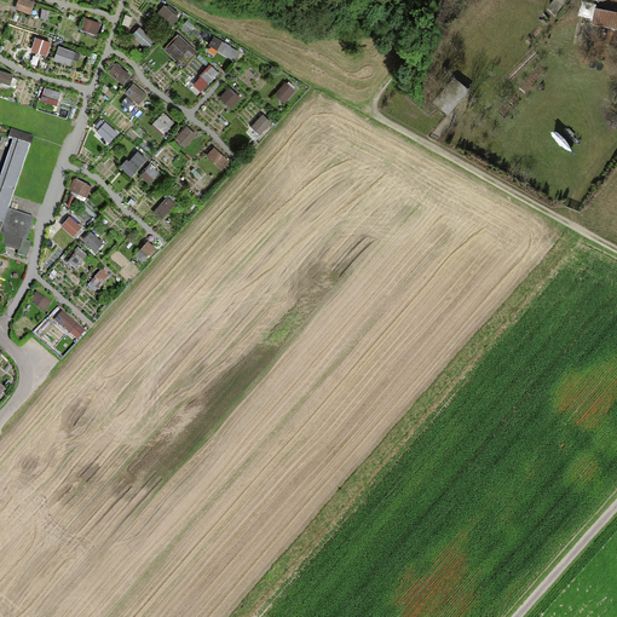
[(33,0),(17,0),(15,9),(30,13),(34,0),(33,0)]
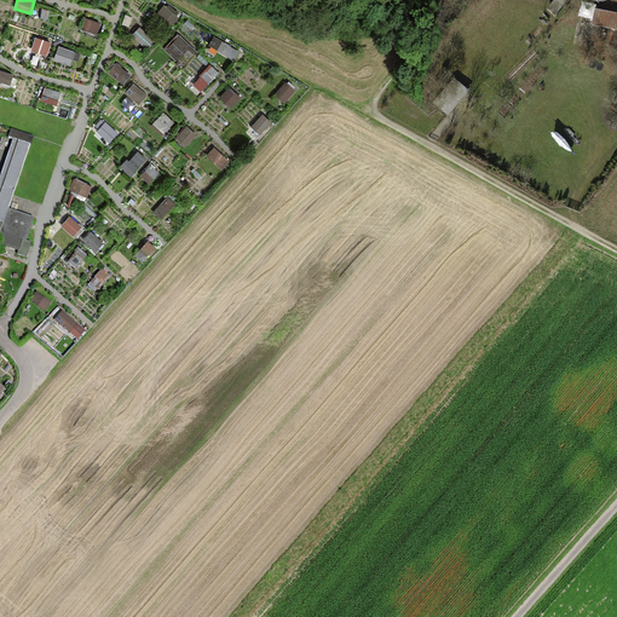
[(171,26),(178,16),(165,5),(156,15),(171,26)]
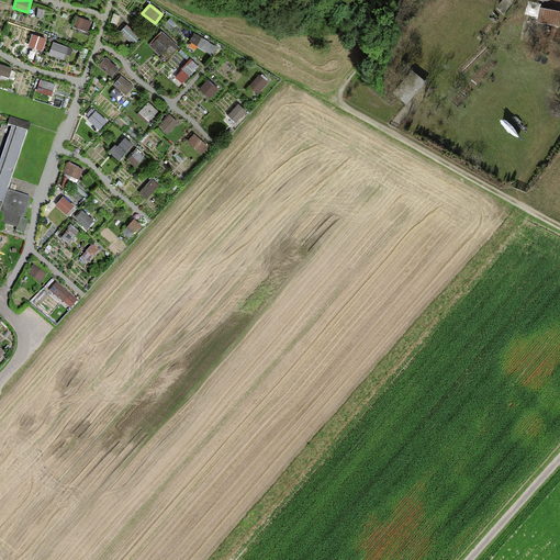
[(559,13),(538,10),(535,25),(559,29),(559,13)]
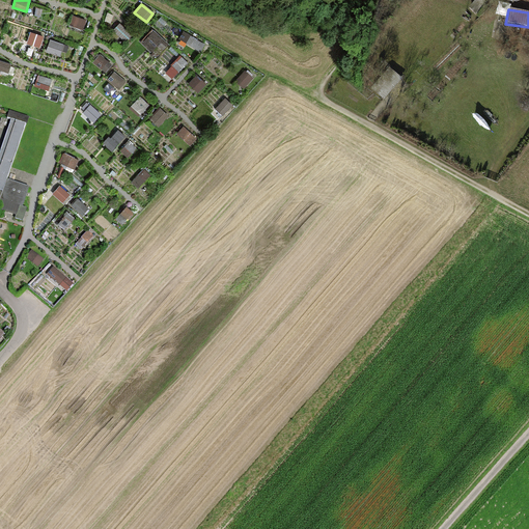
[(126,40),(132,33),(119,22),(113,29),(126,40)]
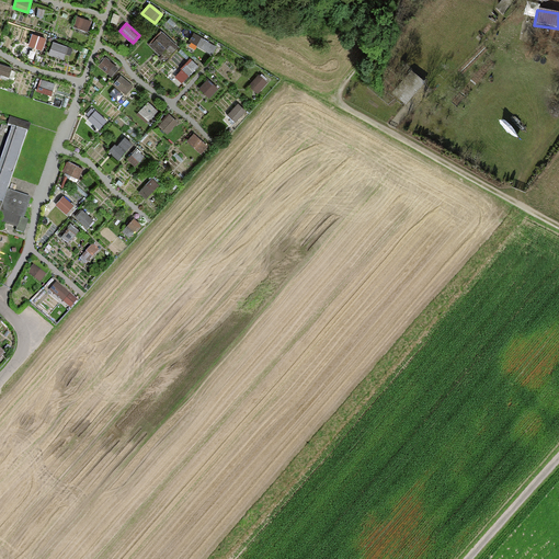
[(149,44),(160,55),(173,41),(162,30),(149,44)]
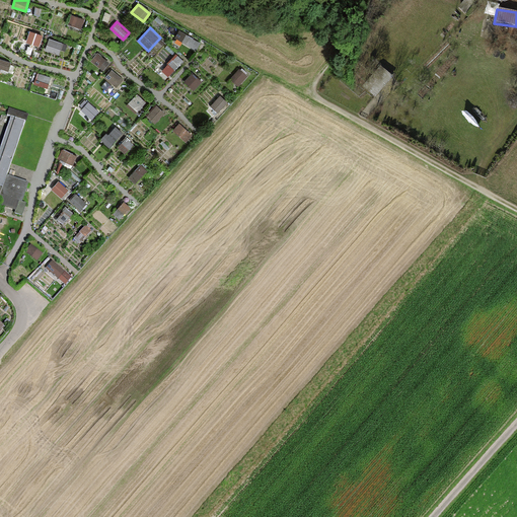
[(26,42),(40,46),(43,33),(30,29),(26,42)]
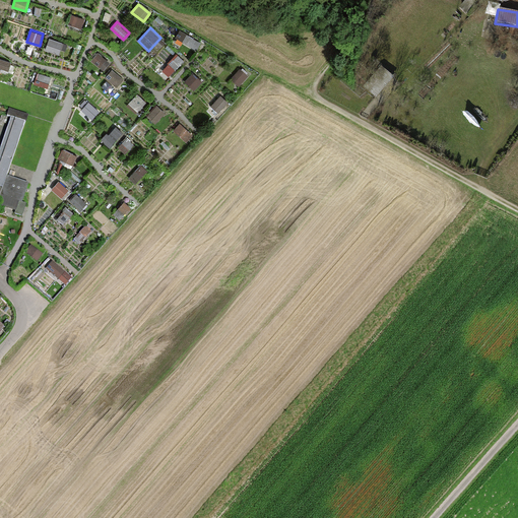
[(196,51),(200,43),(187,35),(182,43),(196,51)]
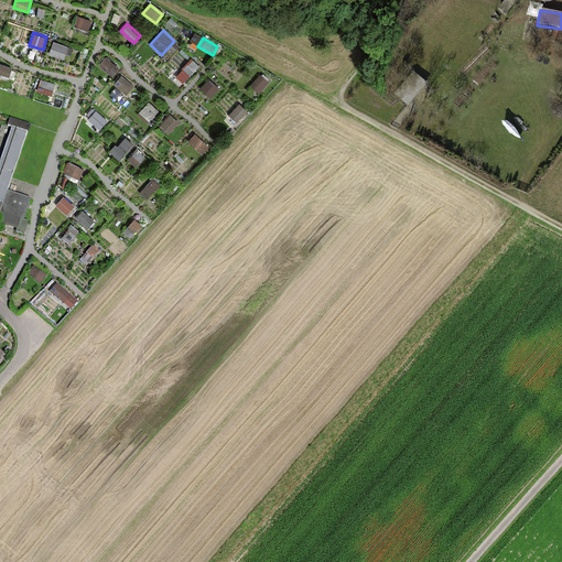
[(52,42),(50,56),(65,60),(67,44),(52,42)]
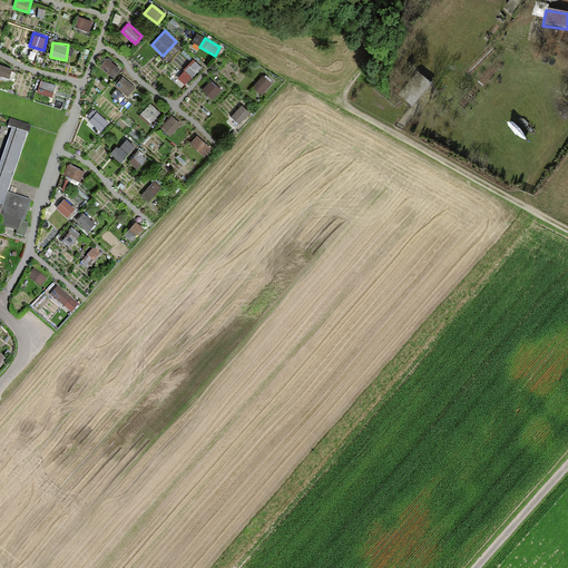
[(98,67),(114,78),(121,67),(106,57),(98,67)]
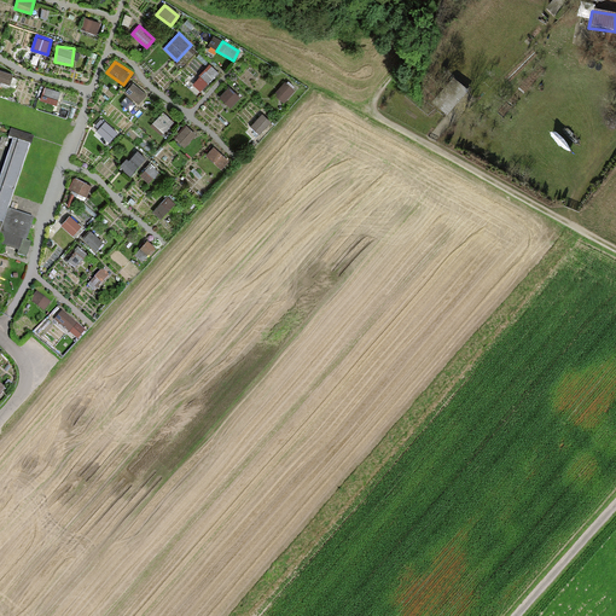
[(209,64),(193,85),(203,92),(219,71),(209,64)]
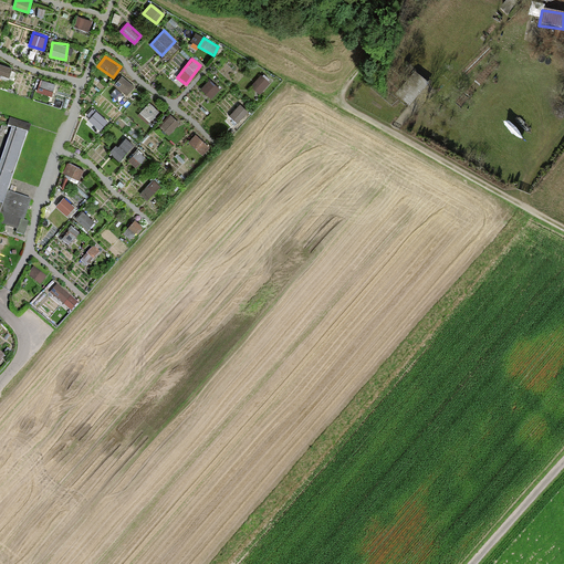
[(0,74),(9,77),(12,68),(0,63),(0,74)]
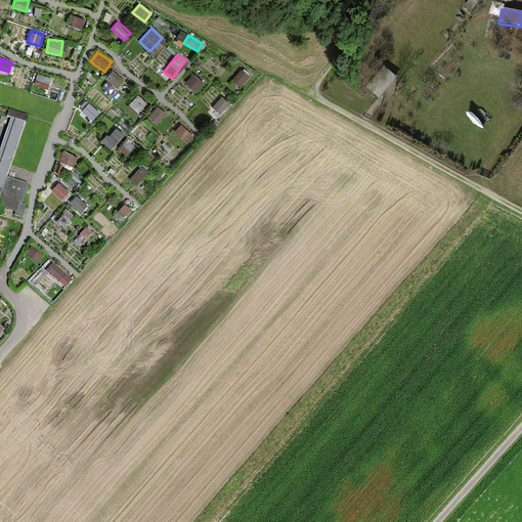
[(118,88),(124,78),(113,71),(106,81),(118,88)]
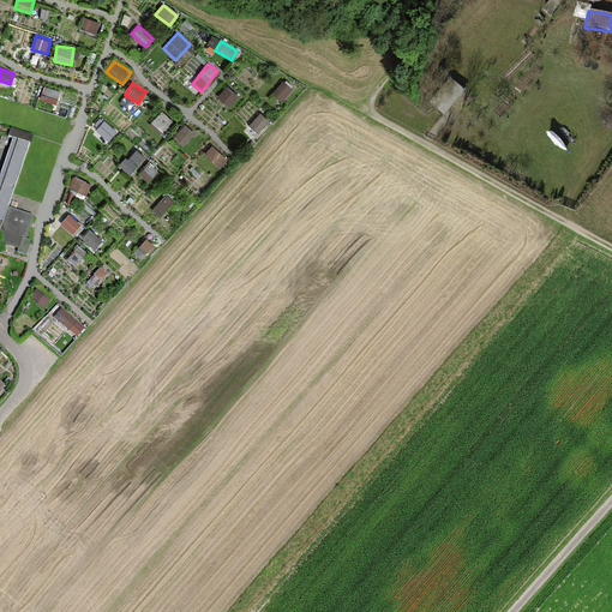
[(442,96),(431,111),(444,119),(463,93),(450,84),(442,96)]
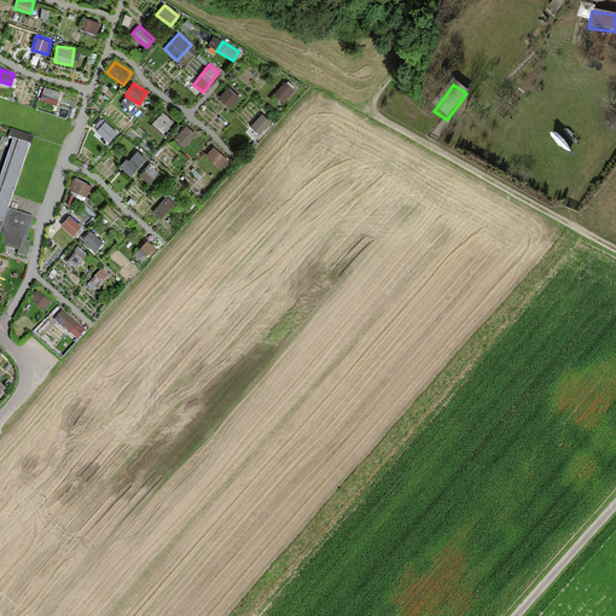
[(233,106),(240,94),(227,87),(220,99),(233,106)]
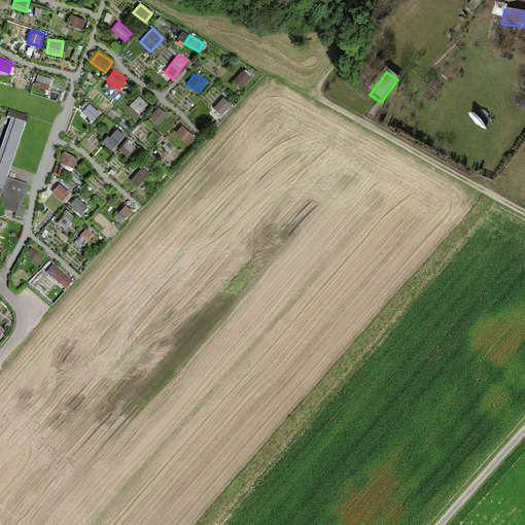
[(139,95),(129,106),(138,114),(148,103),(139,95)]
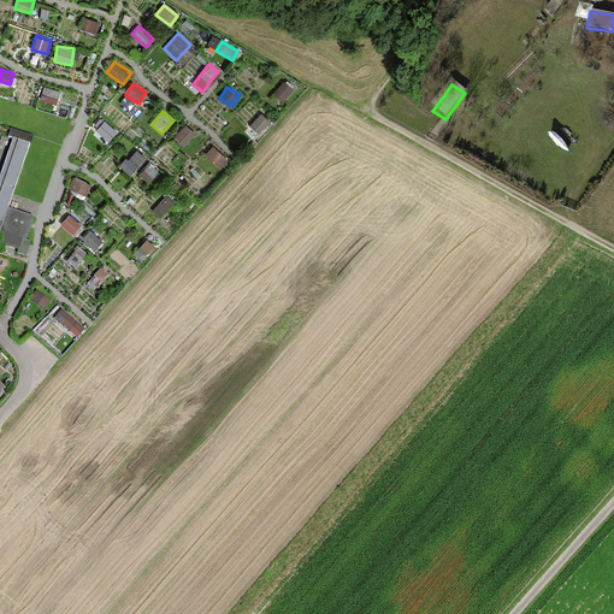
[(259,133),(270,119),(261,113),(251,125),(259,133)]
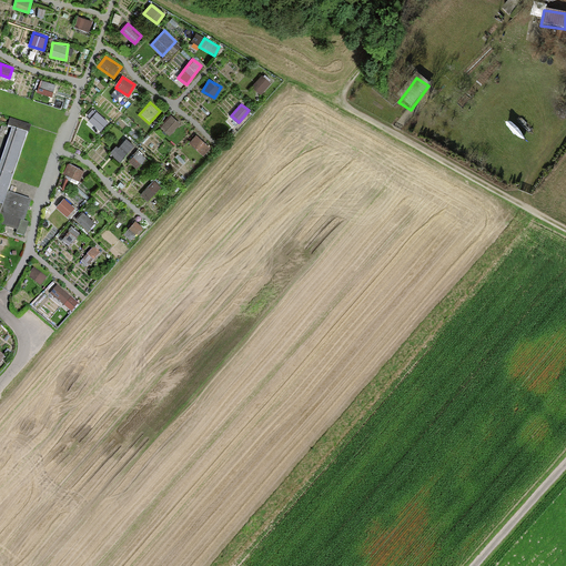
[(170,135),(181,122),(170,113),(160,127),(170,135)]
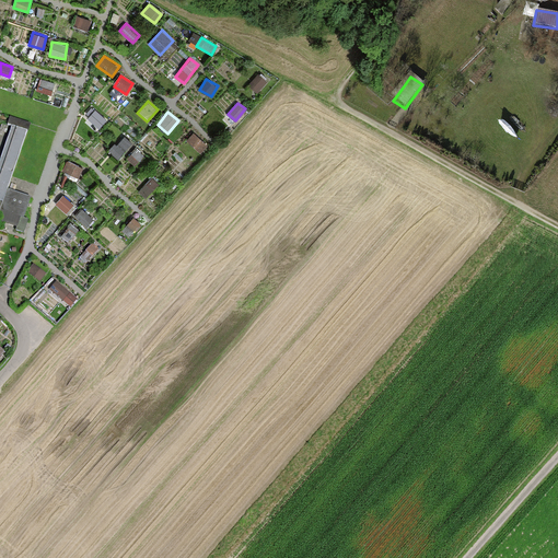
[(93,127),(103,118),(97,113),(88,120),(93,127)]
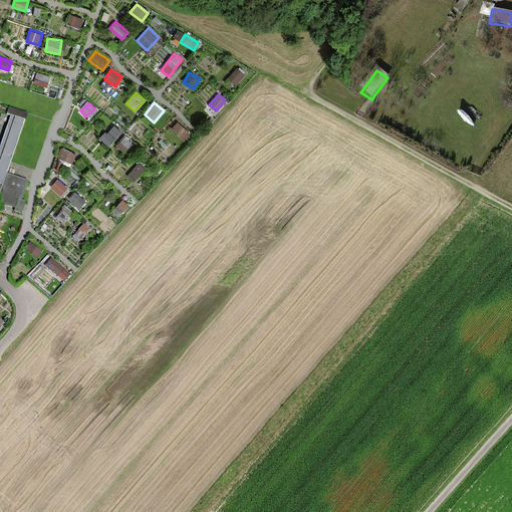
[(24,121),(10,116),(0,146),(0,206),(17,212),(26,183),(6,176),(10,164),(24,121)]
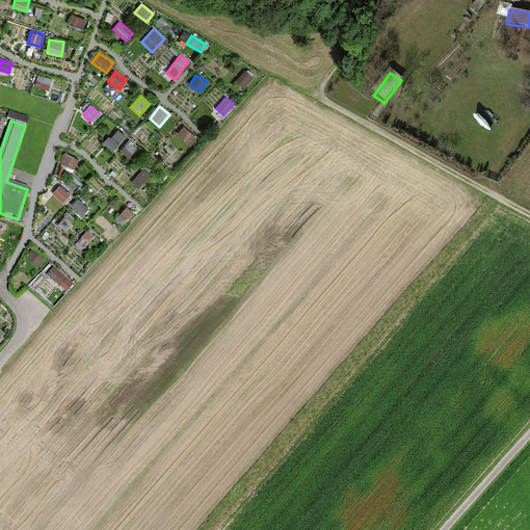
[(177,132),(190,144),(196,137),(184,125),(177,132)]
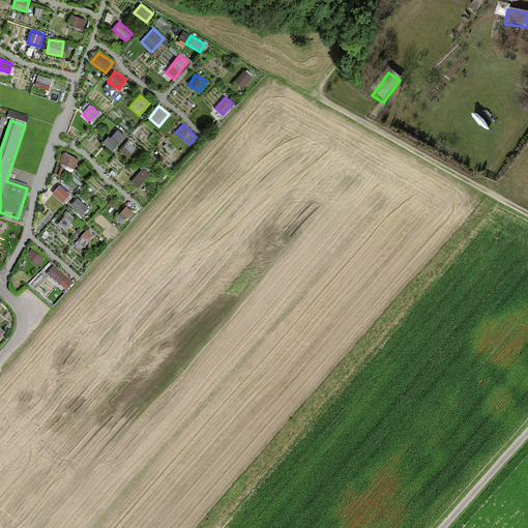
[(119,128),(104,142),(110,149),(125,136),(119,128)]
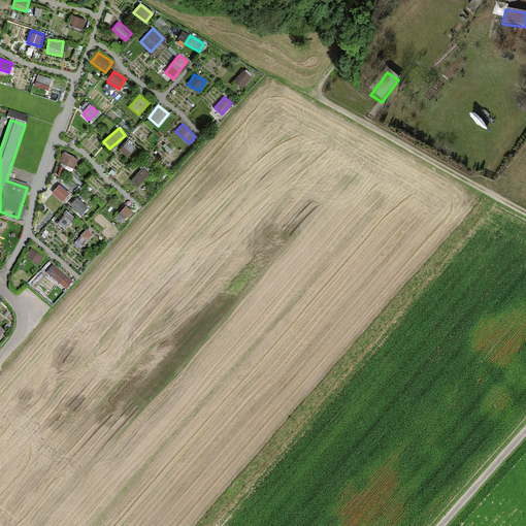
[(127,139),(120,153),(129,157),(135,143),(127,139)]
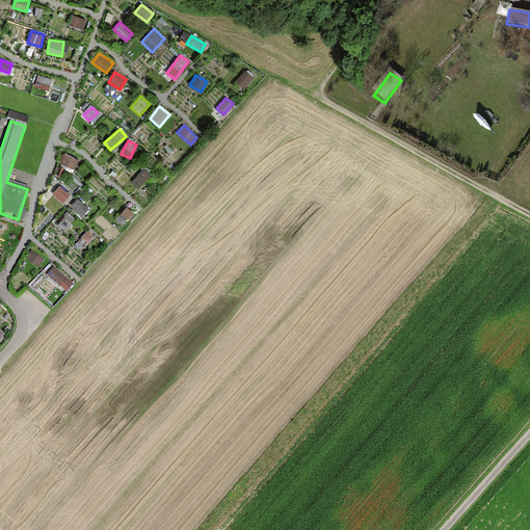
[(64,152),(59,162),(74,169),(79,159),(64,152)]
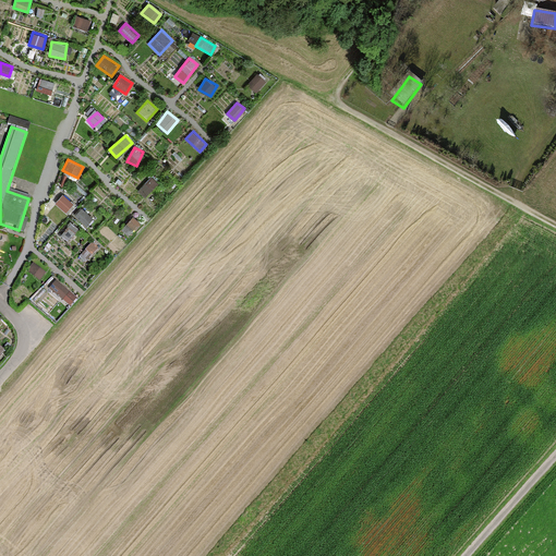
[(62,193),(55,203),(67,214),(74,204),(62,193)]
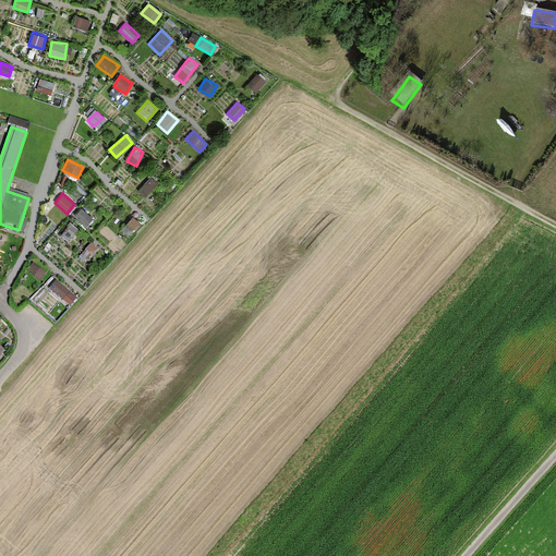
[(82,207),(74,215),(85,226),(93,219),(82,207)]
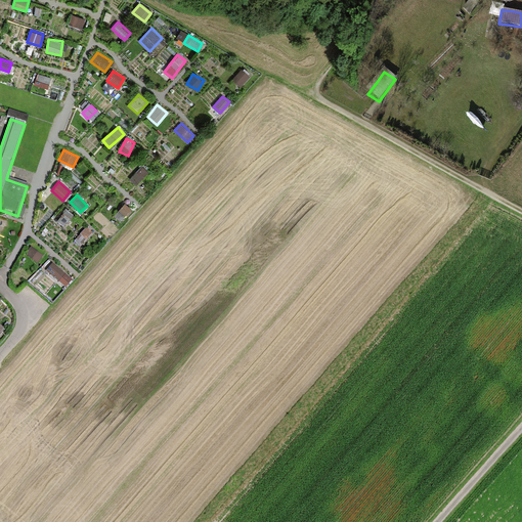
[(88,229),(74,238),(78,245),(92,235),(88,229)]
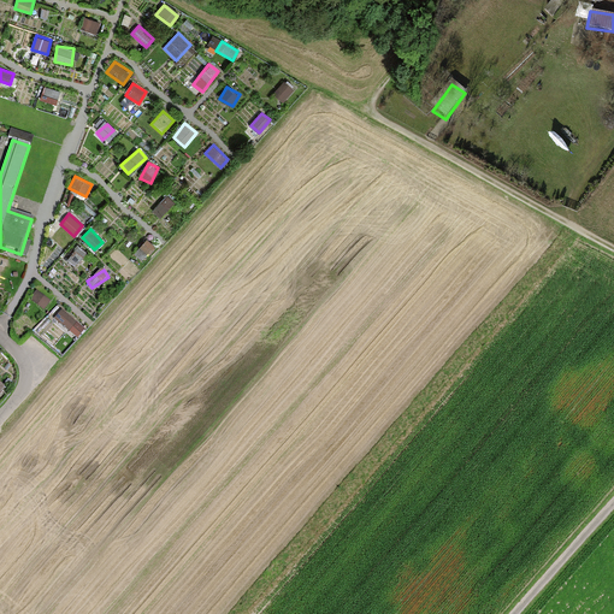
[(37,290),(30,300),(45,311),(52,302),(37,290)]
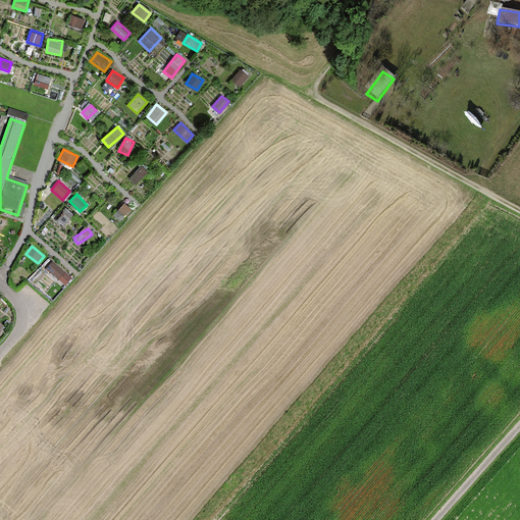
[(66,287),(72,278),(52,262),(46,269),(66,287)]
